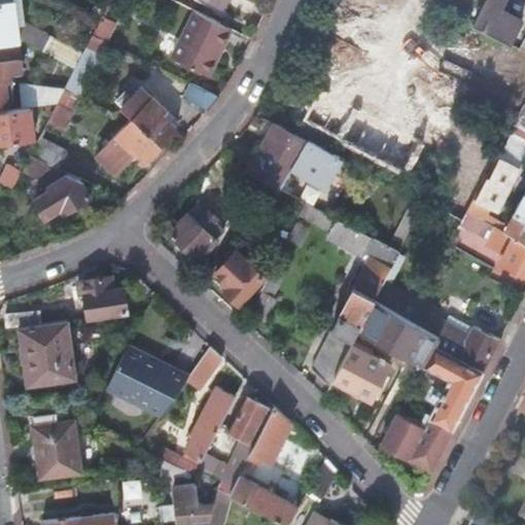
[(339,0),(336,9),(374,24),(383,0),(339,0)]
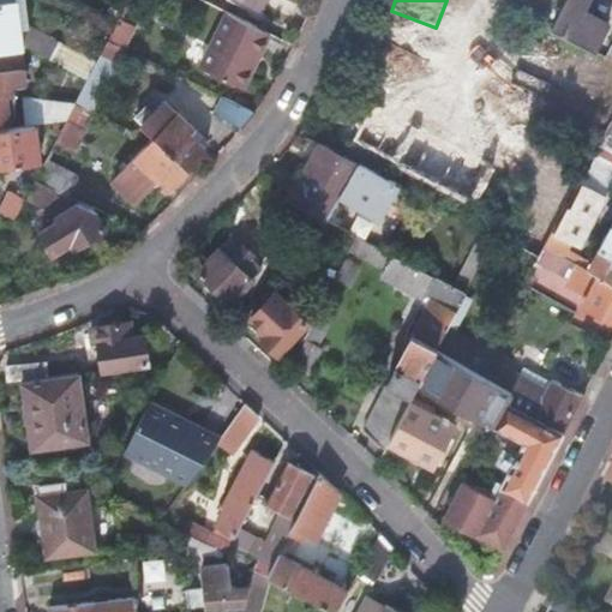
[(564,0),(551,28),(598,51),(611,21),(611,19),(588,9),(592,0),(564,0)]
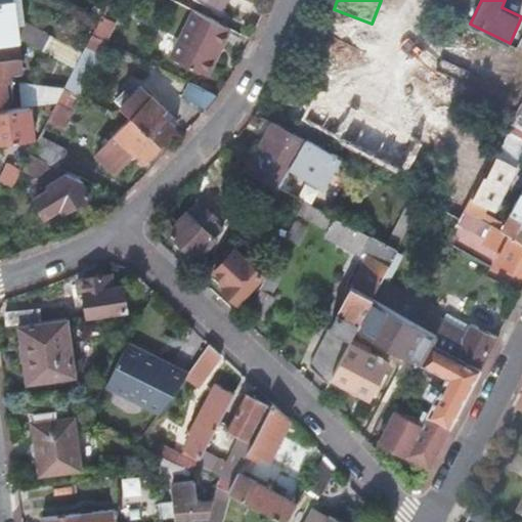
[(0,46),(18,43),(12,2),(0,4),(0,46)]
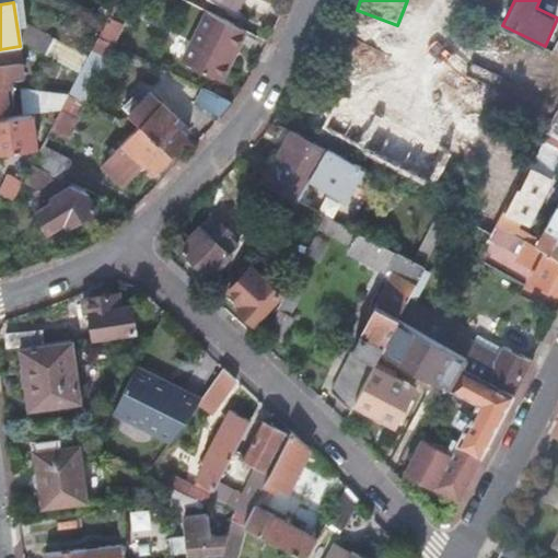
[(112,9),(104,24),(99,35),(113,43),(126,16),(112,9)]
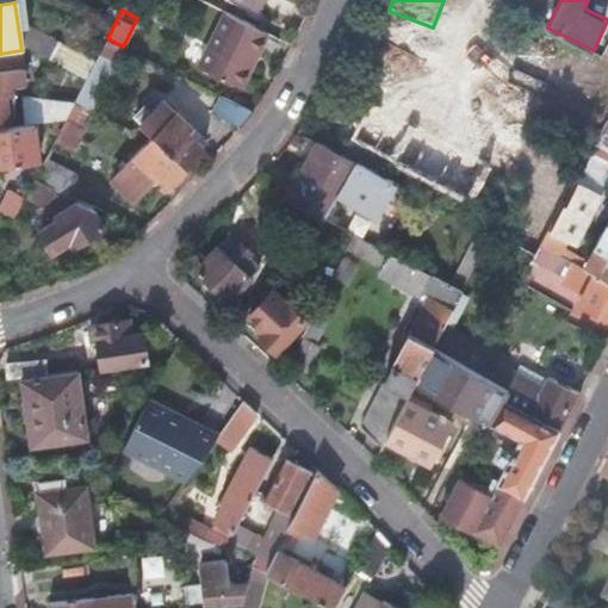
[(247,59),(261,31),(223,12),(196,64),(239,87),(253,61),(247,59)]
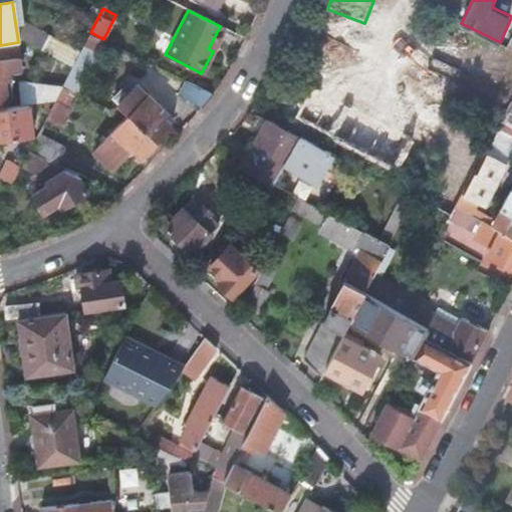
[(103,39),(90,32),(85,42),(98,49),(103,39)]
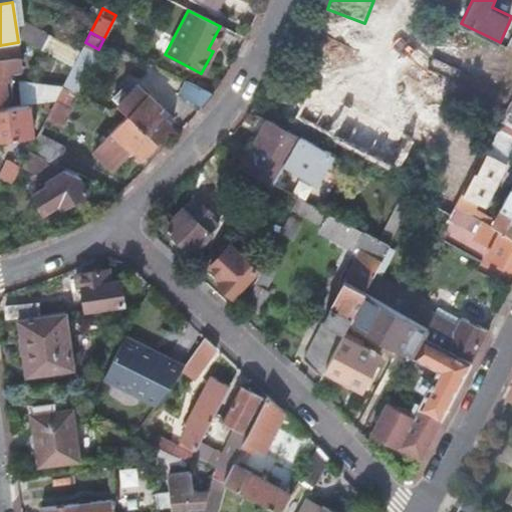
[(47,36),(40,50),(71,67),(79,53),(47,36)]
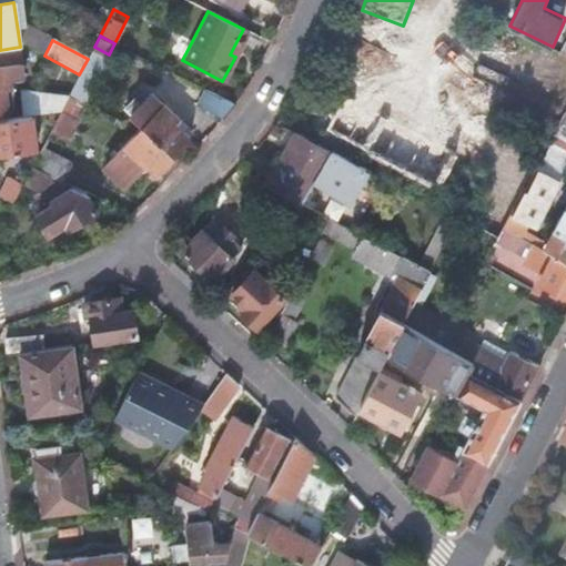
[(24,78),(20,47),(0,50),(0,113),(9,112),(7,90),(13,89),(12,79),(24,78)]
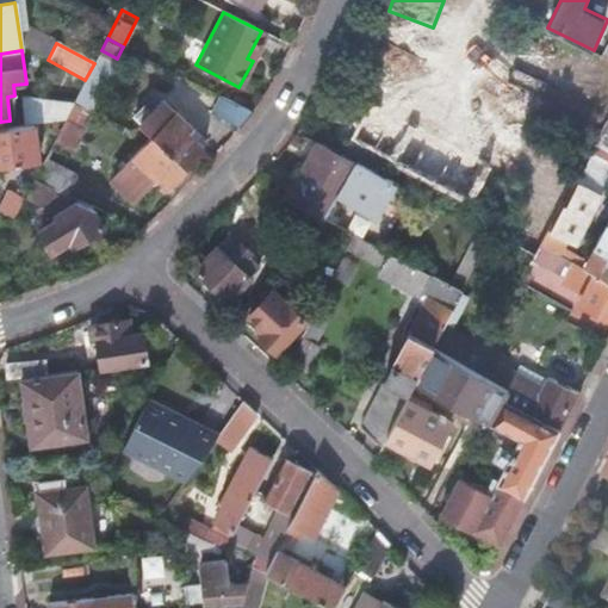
[(117,59),(101,50),(94,63),(85,80),(74,103),(92,112),(119,60),(117,59)]
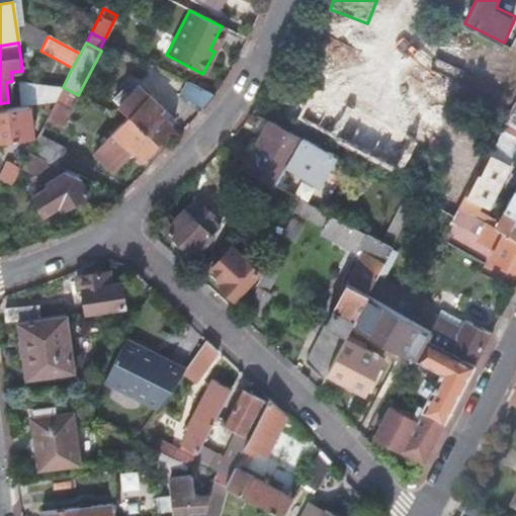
[(313,82),(294,119),(402,170),(420,133),(313,82)]
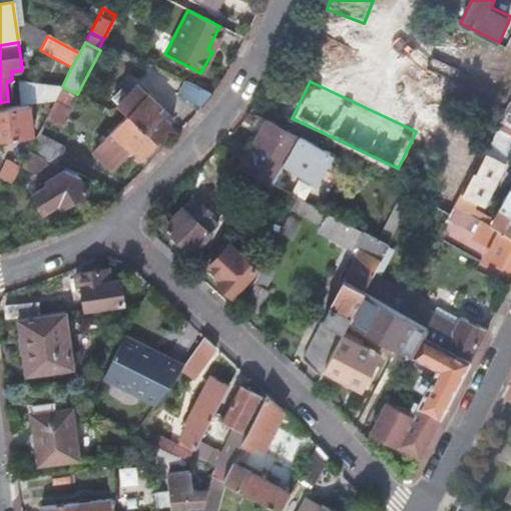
[(201,108),(212,95),(186,82),(179,96),(201,108)]
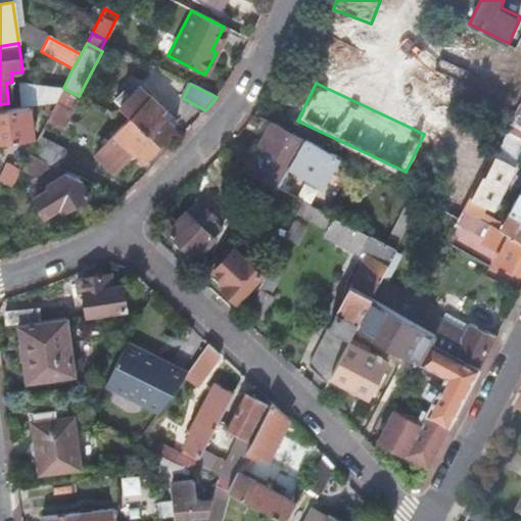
[(54,104),(55,102),(61,91),(20,85),(20,108),(28,107),(54,104)]
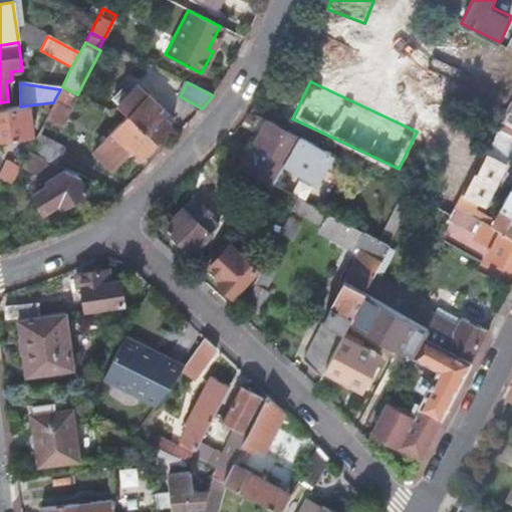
[(62,86),(60,89),(54,100),(71,109),(78,95),(77,94),(62,86)]
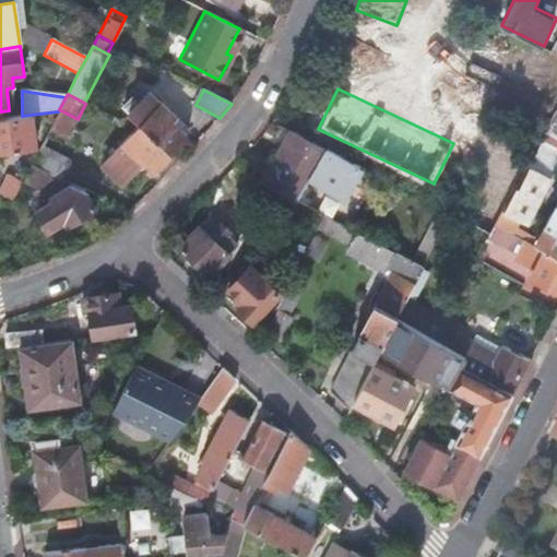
[(161,104),(141,126),(170,154),(188,135),(172,121),(176,117),(161,104)]
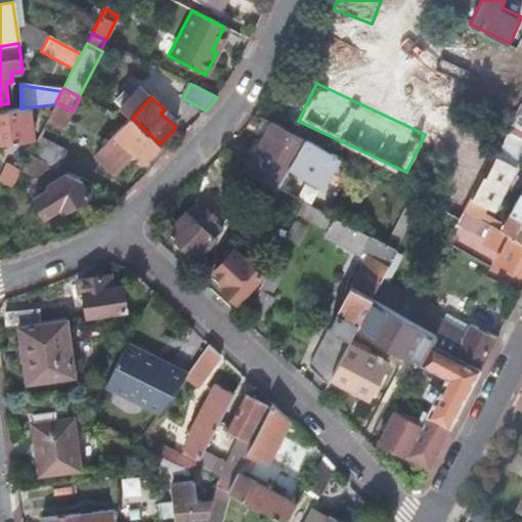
[(73,112),(55,102),(54,104),(46,122),(63,130),(73,112)]
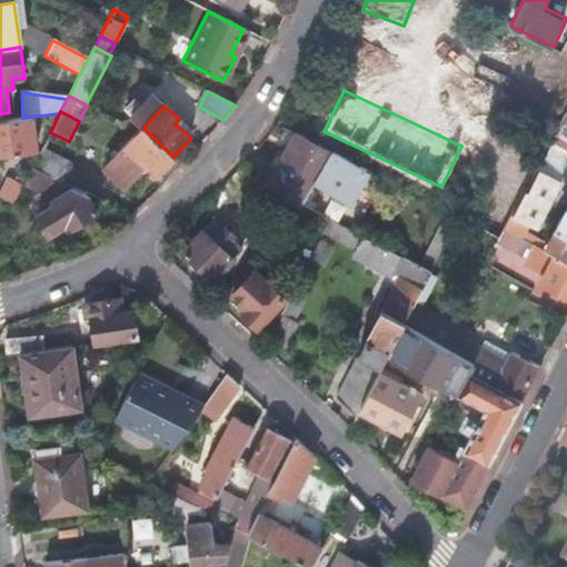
[(0,155),(36,150),(30,117),(22,118),(0,121),(0,155)]
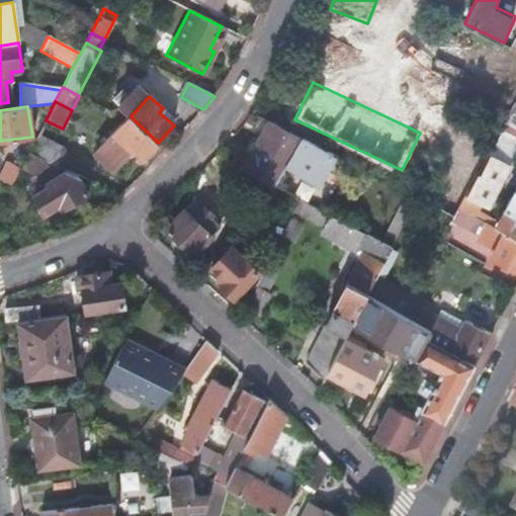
[(144,158),(158,143),(131,116),(95,152),(114,169),(134,149),(144,158)]
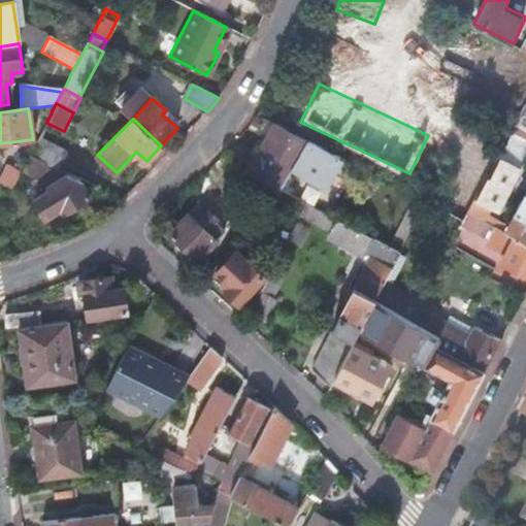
[(248,172),(273,186),(282,191),(309,142),(274,124),(248,172)]
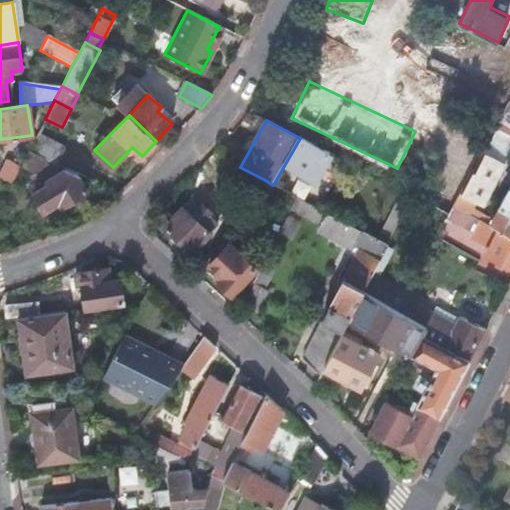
[(65,147),(37,134),(29,150),(57,164),(65,147)]
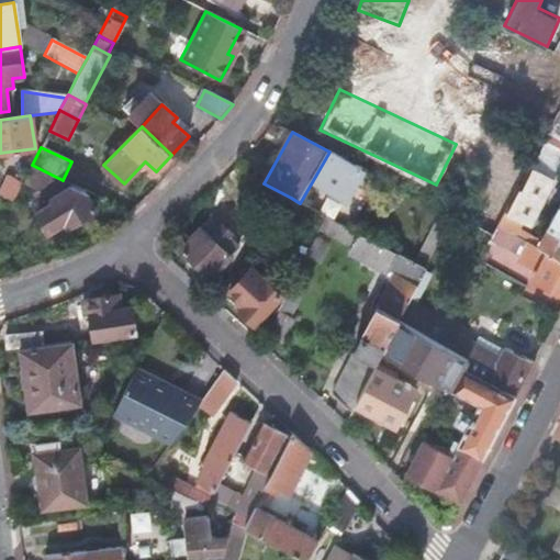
[(63,180),(32,165),(23,181),(22,183),(24,185),(26,181),(55,196),(63,180)]
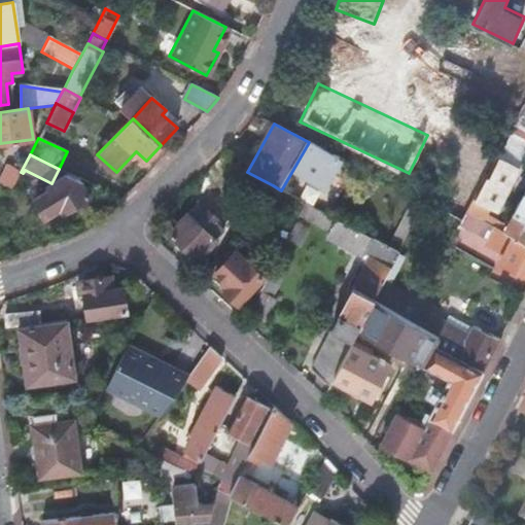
[(497,160),(495,159),(473,201),(496,212),(517,175),(495,164),(497,160)]
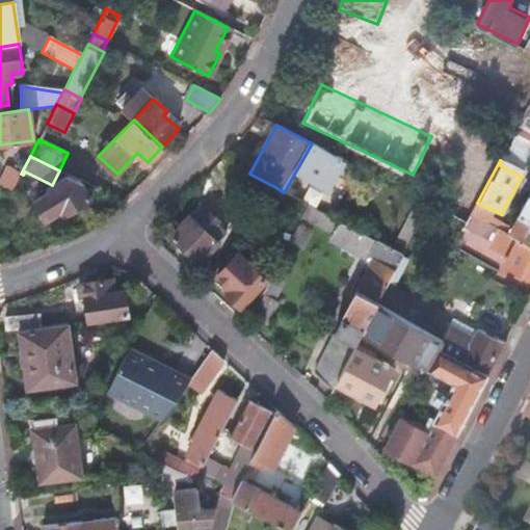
[(12,189),(21,174),(22,171),(8,165),(0,183),(12,189)]
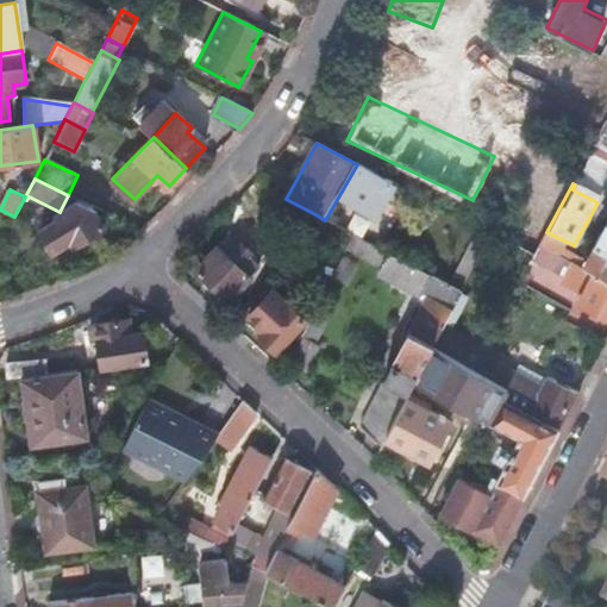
[(102,227),(89,206),(80,201),(55,217),(56,220),(39,232),(52,251),(69,241),(73,246),(102,227)]
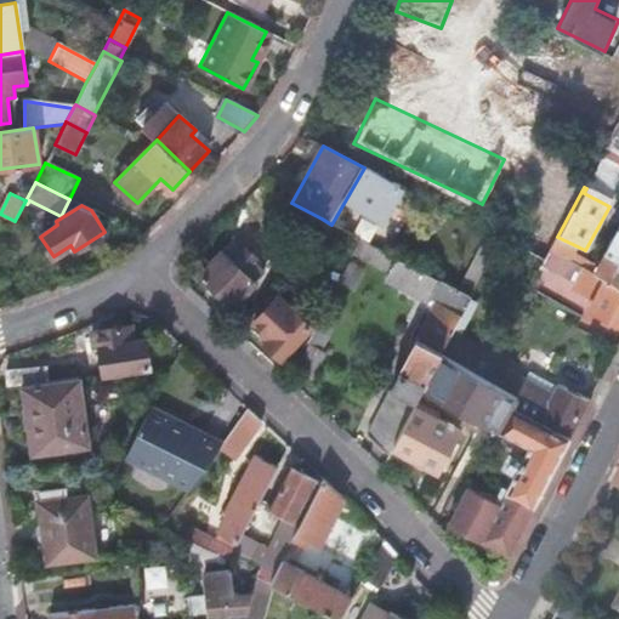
[(361,239),(331,225),(322,219),(314,233),(340,246),(336,253),(351,260),(353,254),(361,239)]
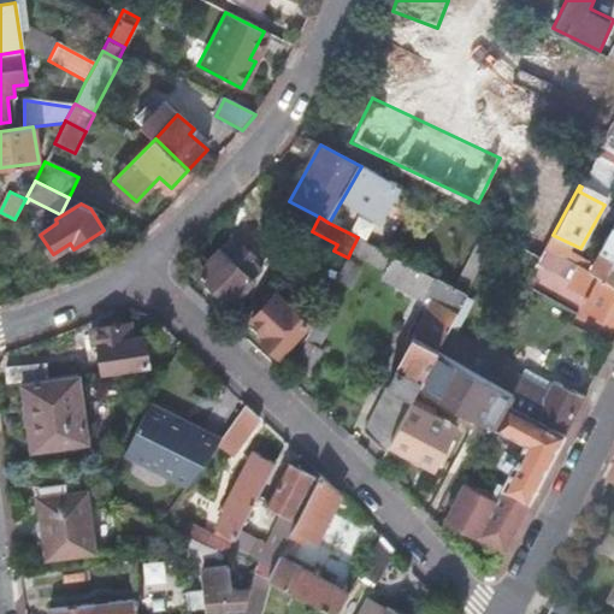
[(590,271),(613,283),(613,225),(590,271)]
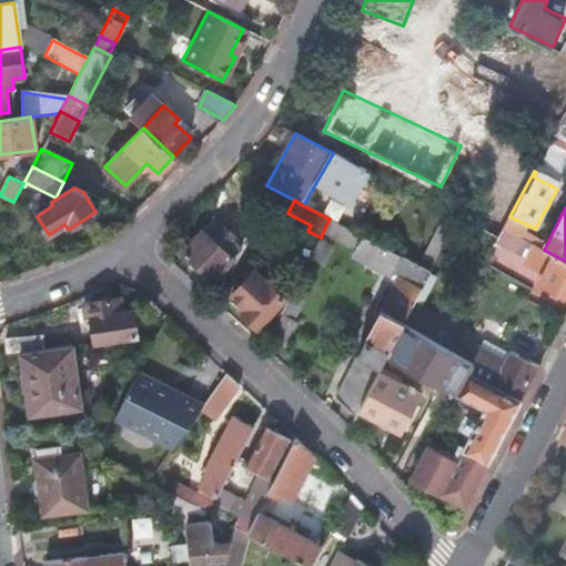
[(230,240),(244,224),(236,216),(221,232),(211,222),(183,253),(212,281),(236,254),(241,259),(245,254),(230,240)]
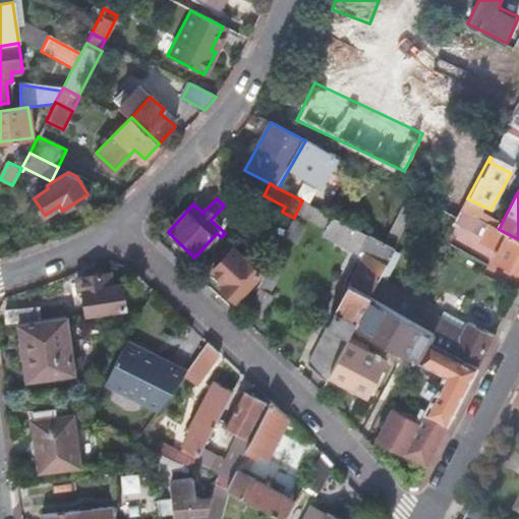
[(354,327),(369,296),(379,279),(395,248),(383,242),(304,202),(302,200),(296,213),(325,228),(322,233),(364,255),(308,365),(329,376),(347,340),(349,336),(354,327)]
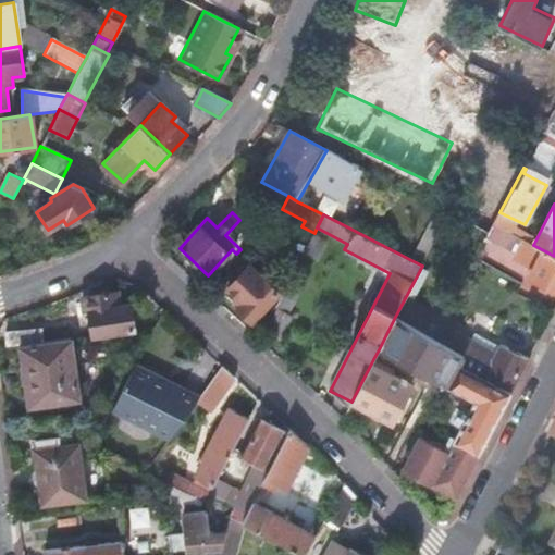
[(422,266),(426,259),(435,242),(421,234),(409,259),(422,266)]
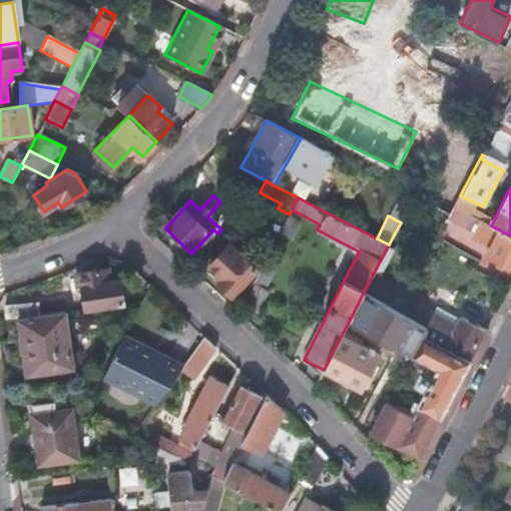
[(479,226),(482,220),(476,217),(473,223),(479,226)]
